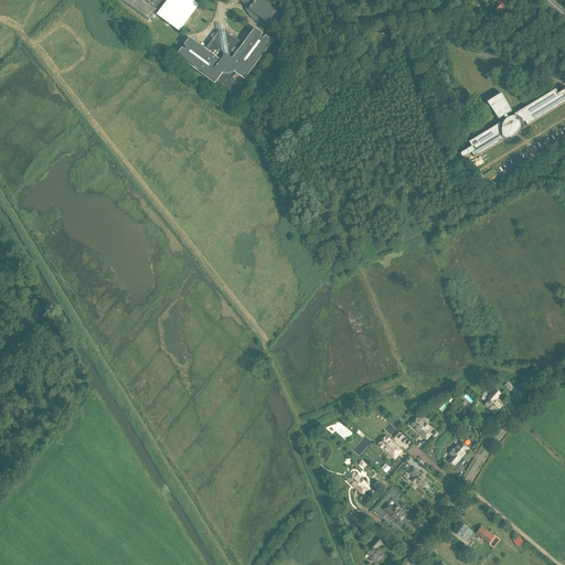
[(119,0),(148,21),(150,19),(151,17),(155,12),(157,10),(156,9),(162,0),(161,0),(119,0)]
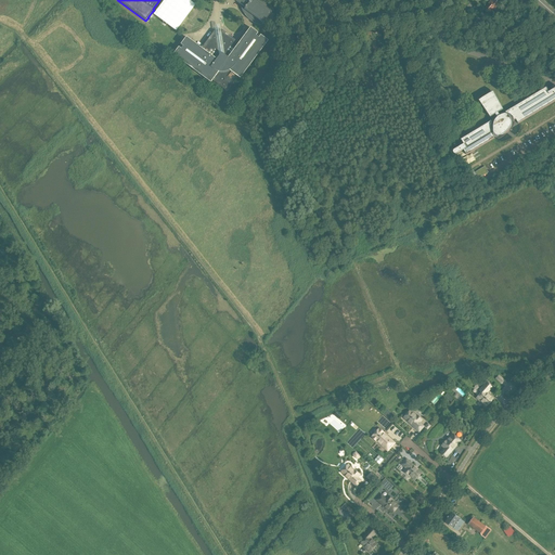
[(188,0),(163,0),(153,14),(176,31),(195,5),(188,0)]
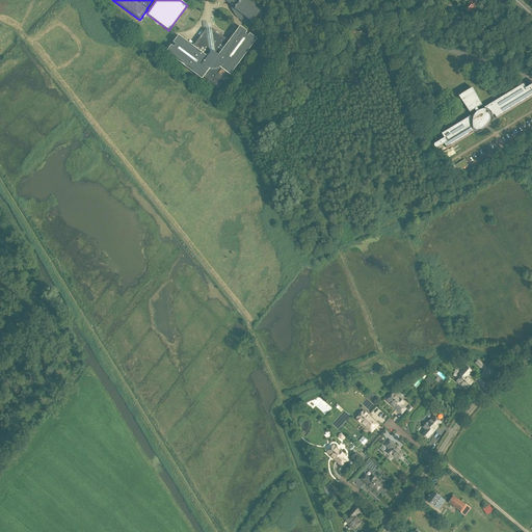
[(249,24),(250,24),(253,21),(257,24),(257,23),(263,16),(262,15),(259,12),(261,9),(262,11),(262,9),(261,8),(260,7),(259,6),(258,4),(257,3),(256,2),(255,1),(254,1),(253,0),(228,0),(227,1),(228,2),(231,4),(231,6),(232,7),(232,8),(233,10),(233,11),(234,12),(235,14),(236,16),(237,17),(238,18),(239,19),(240,20),(241,20),(242,21),(243,22),(245,23),(246,23),(247,24),(248,24),(249,24)]
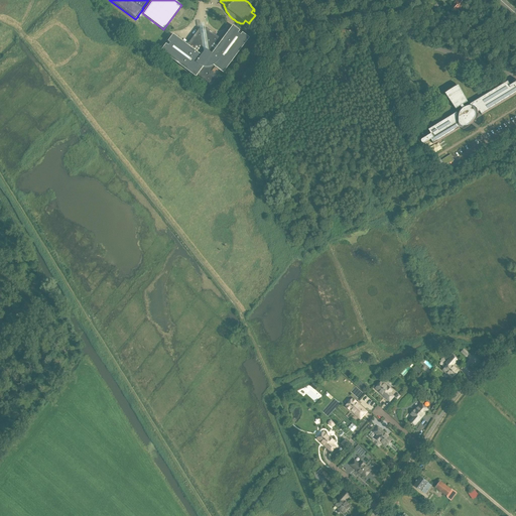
[(464,5),(467,2),(464,0),(460,0),(459,2),(458,1),(455,5),(452,8),(456,12),(459,8),(463,12),(467,8),(464,5)]
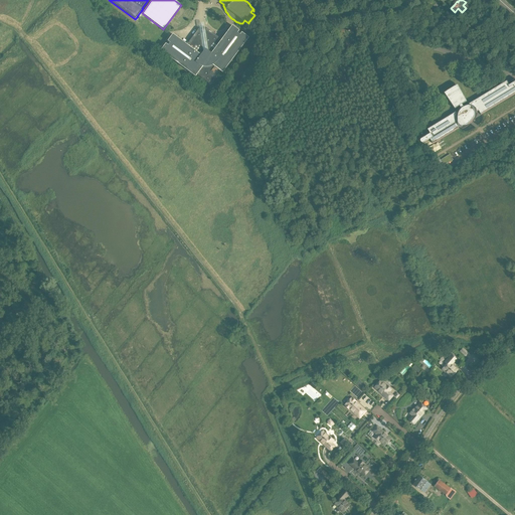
[(165,54),(168,56),(169,56),(170,54),(210,84),(221,70),(240,44),(241,45),(242,46),(246,40),(247,39),(248,38),(242,33),(241,33),(239,35),(237,33),(238,31),(239,31),(233,27),(232,26),(231,26),(231,27),(230,28),(223,38),(224,38),(222,40),(205,28),(204,28),(204,30),(200,30),(200,29),(199,29),(198,29),(186,46),(184,44),(184,43),(173,35),(172,34),(167,41),(169,42),(170,43),(168,45),(167,45),(165,44),(165,45),(160,51),(161,51),(165,54)]
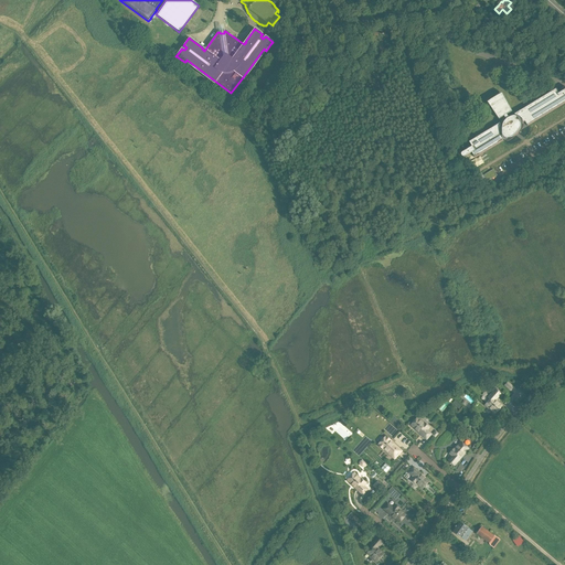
[(564,103),(564,89),(560,94),(556,89),(514,115),(515,116),(512,117),(509,118),(508,115),(512,112),(502,94),(488,102),(499,120),(504,117),(507,119),(504,121),(502,124),(502,125),(501,125),(501,124),(469,142),(472,147),(464,152),(462,153),(462,155),(464,157),(465,157),(466,157),(472,152),(475,158),(503,140),(504,141),(507,141),(509,141),(511,140),(519,132),(522,128),(523,127),(523,126),(523,124),(523,123),(525,121),(528,126),(564,103)]
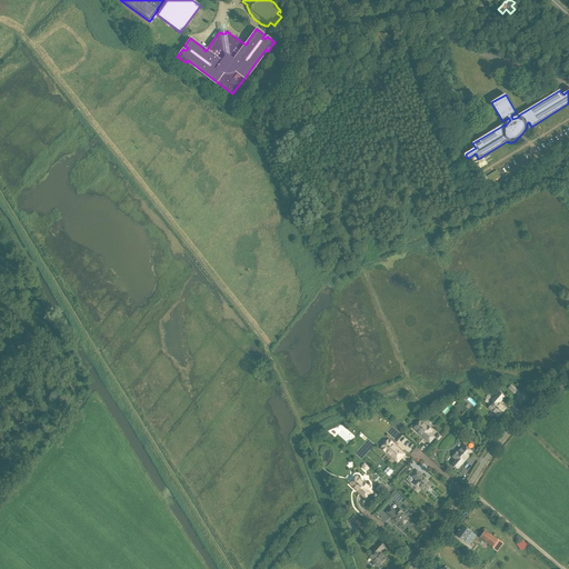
[(500,177),(497,170),(487,177),(485,175),(480,177),(488,190),(493,188),(490,183),(500,177)]
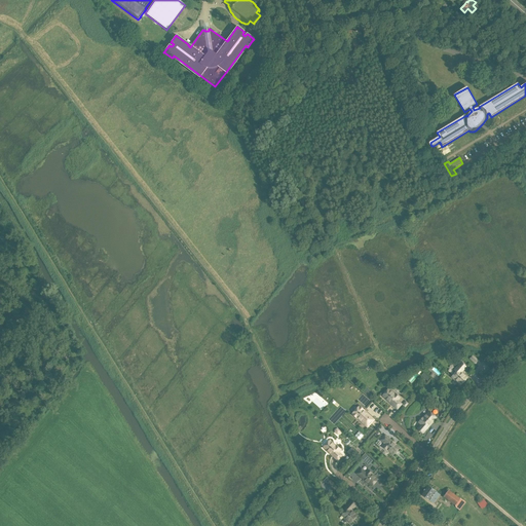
[(463,375),(461,373),(466,367),(461,363),(456,368),(458,370),(452,377),(461,385),(467,378),(464,375),(463,375)]
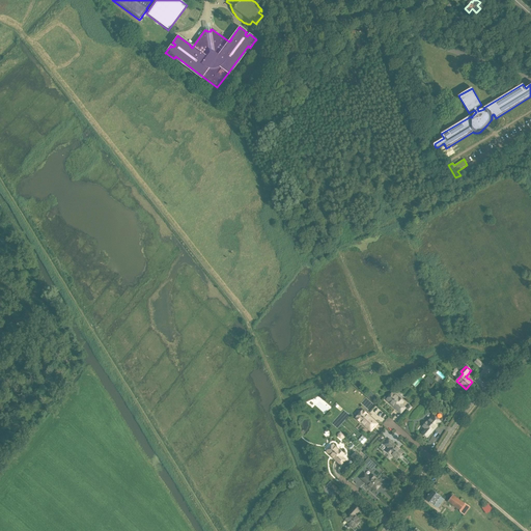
[(441,386),(444,383),(437,376),(434,380),(441,386)]
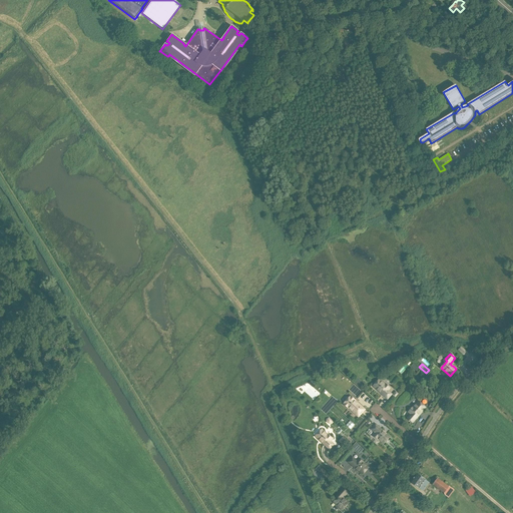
[(385,385),(379,380),(374,386),(380,392),(388,399),(392,394),(388,391),(390,388),(386,384),(385,385)]
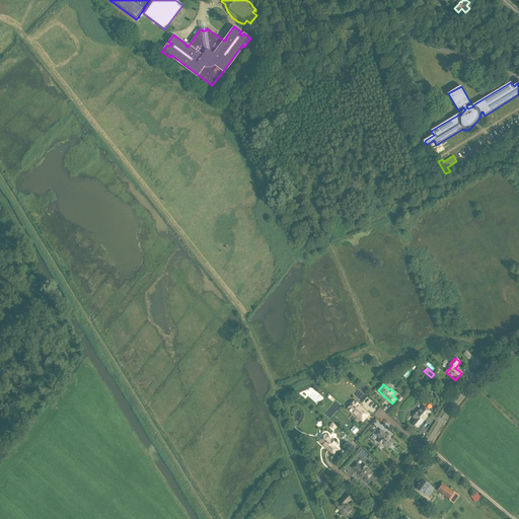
[(359,404),(355,401),(354,401),(348,409),(349,409),(348,410),(352,413),(353,413),(355,415),(358,418),(359,416),(365,420),(369,415),(364,411),(364,410),(362,408),(361,408),(359,405),(359,404)]
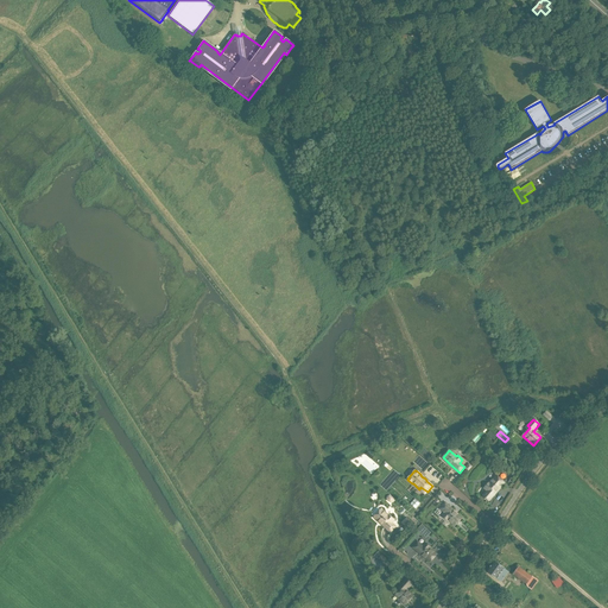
[(498,491),(505,482),(496,476),(489,483),(485,488),(487,492),(483,496),(489,501),(498,492),(498,491)]
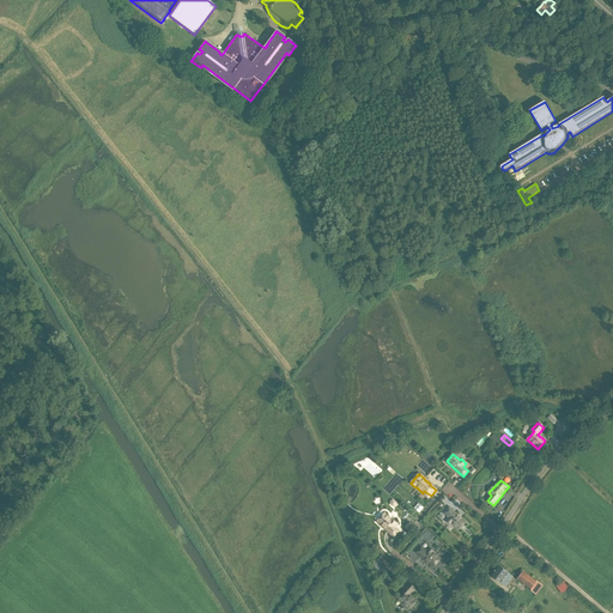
[(459,530),(466,523),(457,516),(459,516),(449,508),(443,514),(448,517),(445,521),(451,526),(453,525),(459,530)]
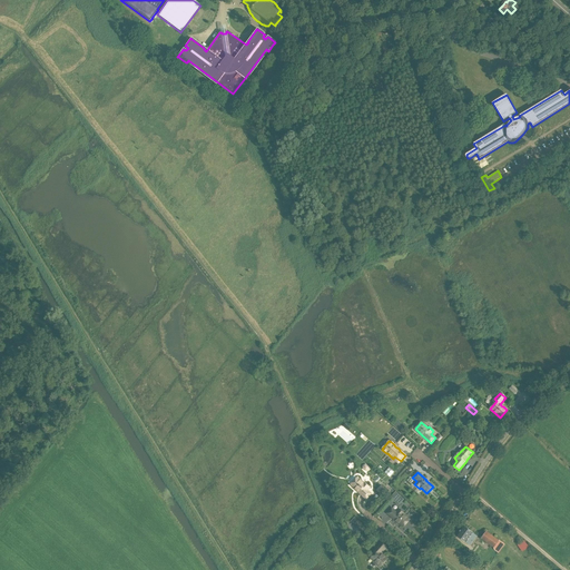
[(363,483),(357,478),(351,485),(357,491),(357,492),(366,500),(371,494),(366,490),(370,488),(364,483),(363,483)]
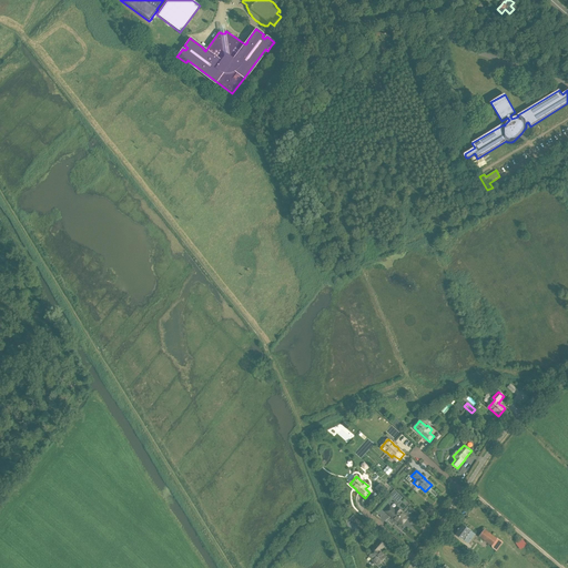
[(395,492),(394,494),(392,496),(398,501),(403,498),(395,492)]
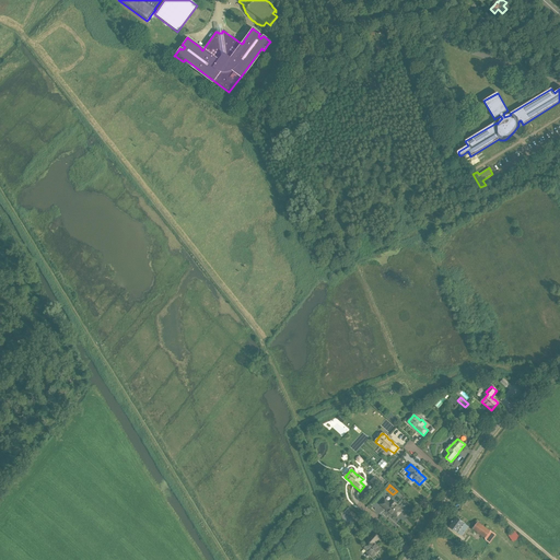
[(389,503),(385,499),(380,504),(388,513),(389,512),(396,518),(403,511),(396,505),(397,505),(392,501),(389,503)]
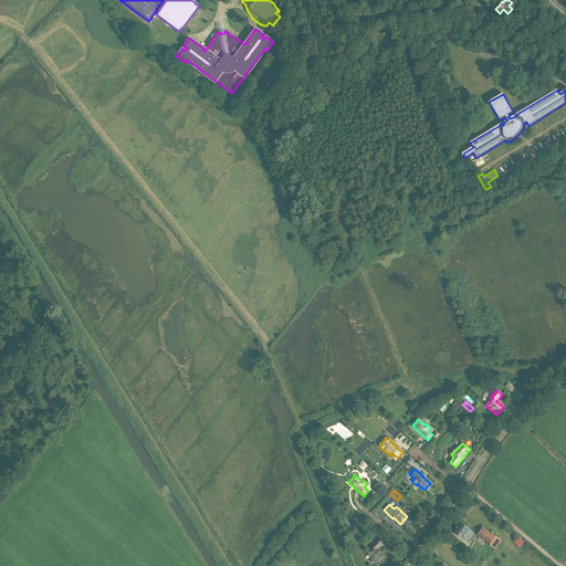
[(358,519),(354,523),(358,527),(364,523),(358,519)]
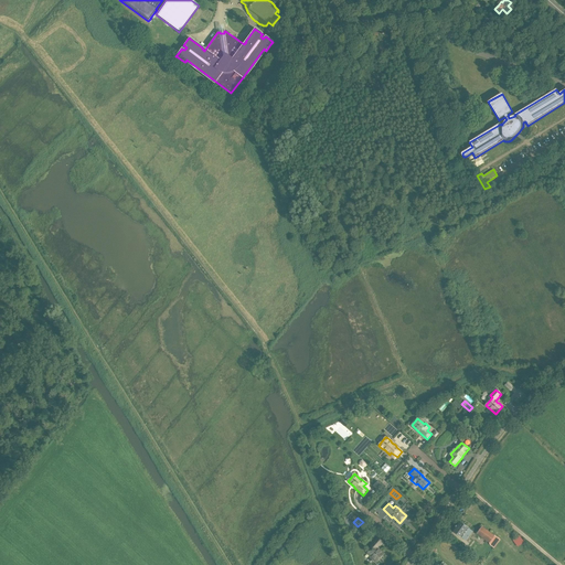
[(466,541),(469,537),(472,532),(469,529),(459,522),(452,532),(462,539),(465,540),(466,541)]
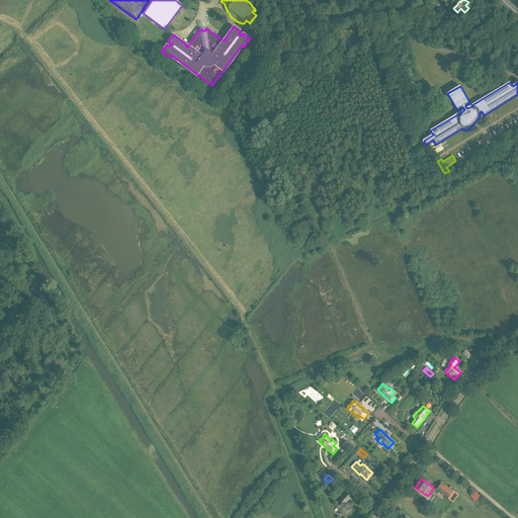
[(453,501),(457,495),(453,492),(442,484),(437,490),(448,498),(449,498),(453,501)]
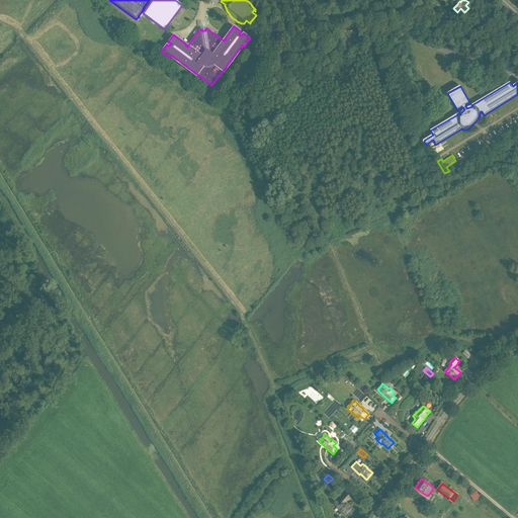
[(346,503),(351,497),(346,493),(341,499),(343,500),(337,508),(346,516),(352,508),(349,505),(348,505),(346,503)]
